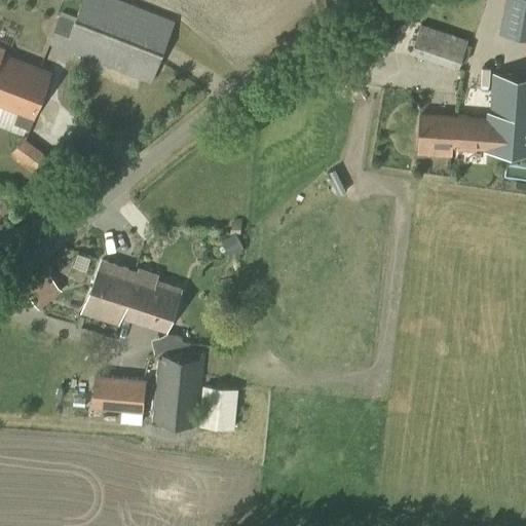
[(151,81),(175,22),(119,0),(82,0),(74,22),(59,15),(48,42),(151,81)]
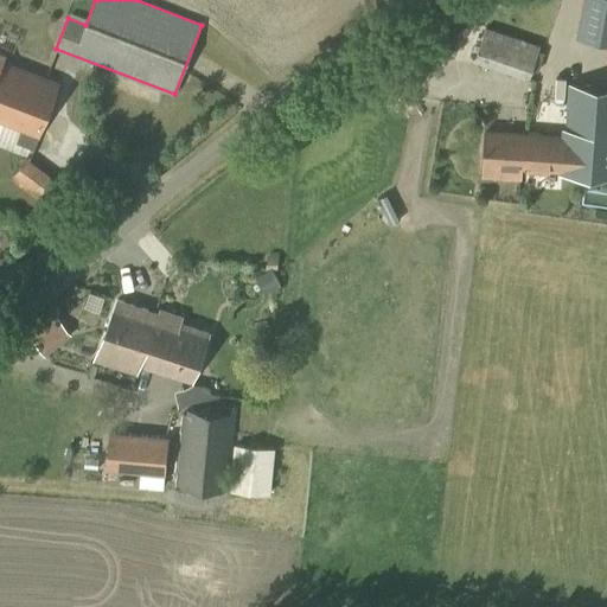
[(606,45),(606,0),(583,0),(577,39),(606,45)]
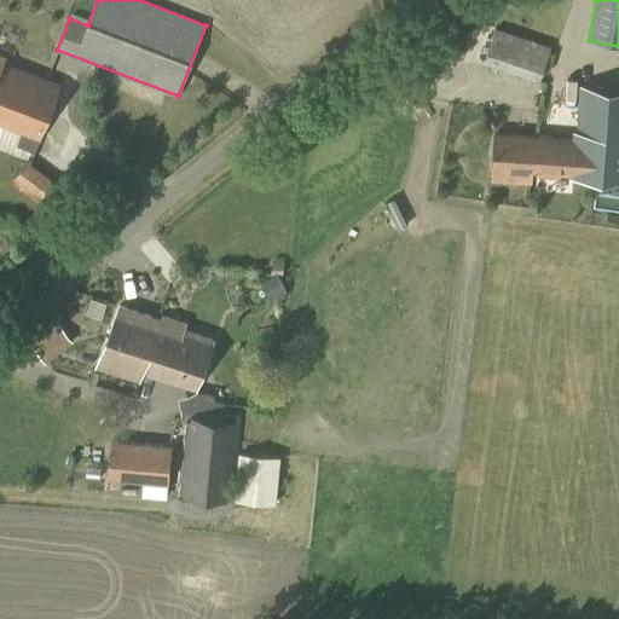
[(539,81),(551,48),(496,29),(484,62),(539,81)]
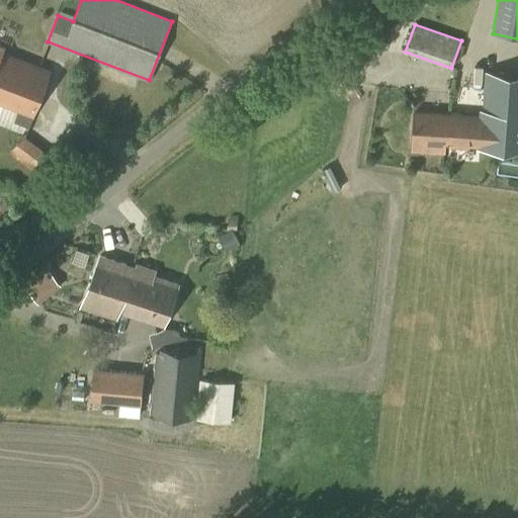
[(0,104),(33,117),(52,70),(3,53),(5,49),(0,46),(0,104)]
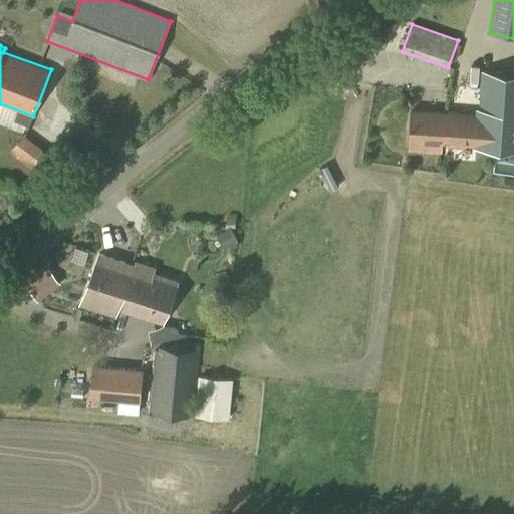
[(513,72),(482,71),(480,109),(476,109),(476,114),(412,109),(409,142),(513,148),(513,72)]
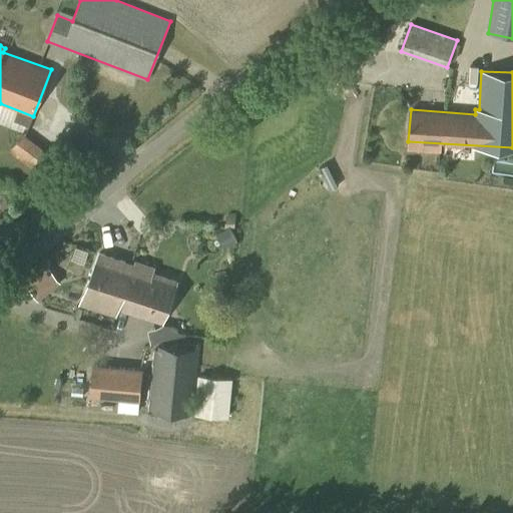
[(44,176),(56,160),(22,134),(10,149),(44,176)]
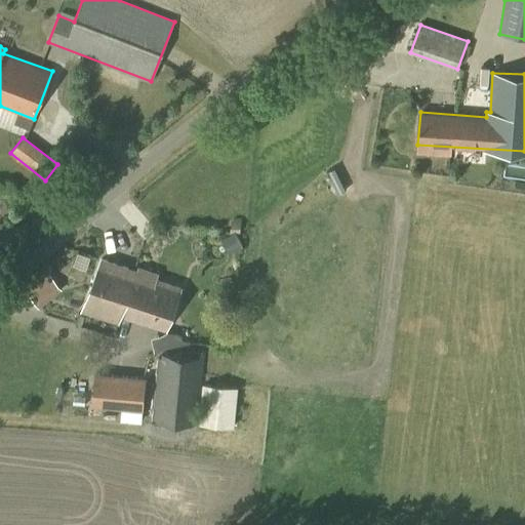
[(233,235),(221,242),(229,256),(243,248),(235,235),(235,234),(233,235)]
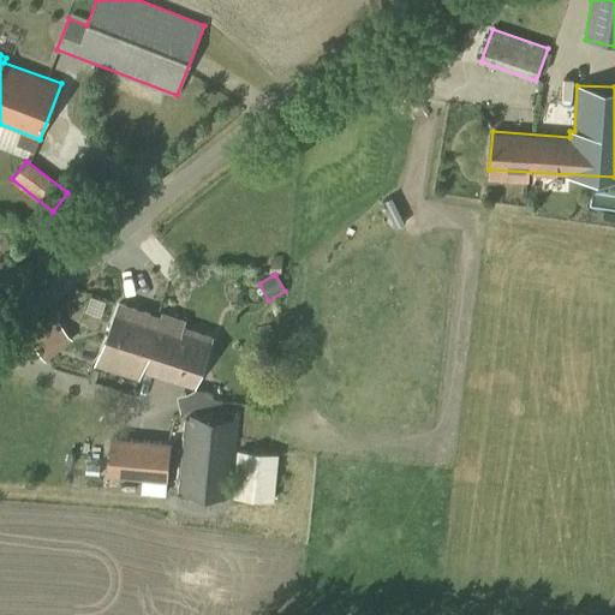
[(195,388),(212,338),(157,320),(159,317),(115,304),(97,362),(139,376),(142,371),(195,388)]
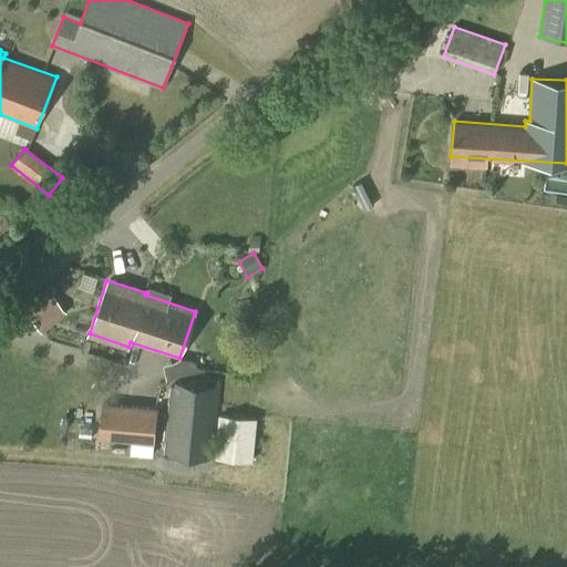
[(213,460),(220,380),(216,385),(173,381),(173,387),(168,387),(163,455),(213,460)]
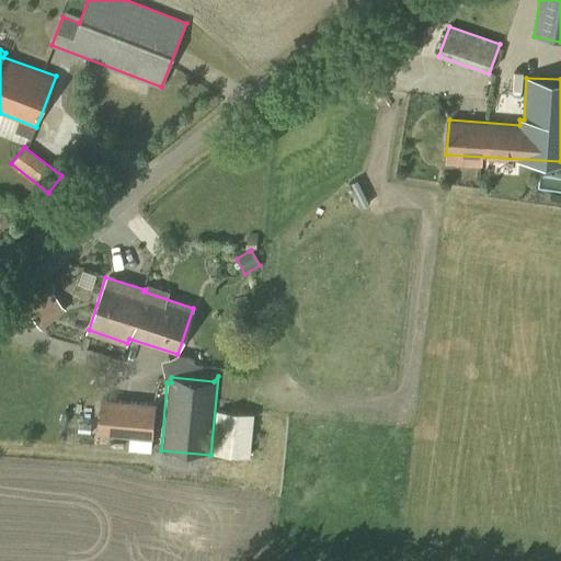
[(121,432),(152,434),(155,404),(101,400),(99,431),(121,432)]
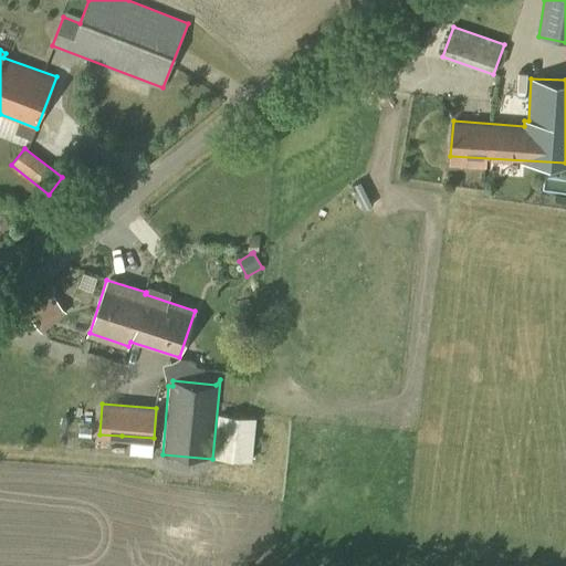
[(252,461),(257,418),(218,415),(213,458),(252,461)]
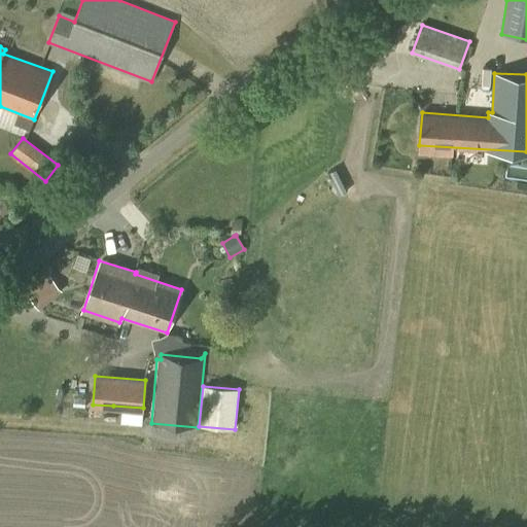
[(131,410),(131,422),(151,422),(151,411),(131,410)]
